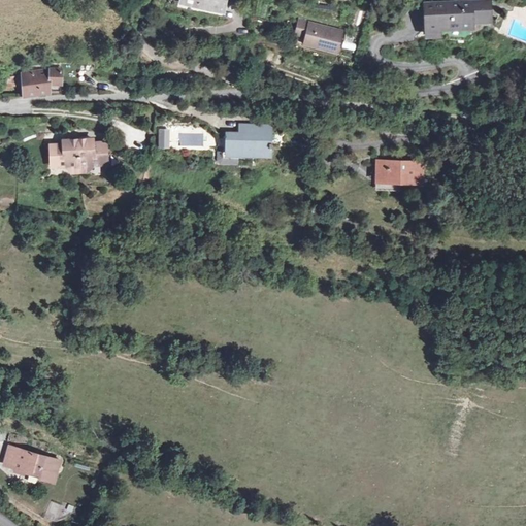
[(487,0),(423,3),(425,32),(436,31),(436,24),(445,23),(445,26),(470,25),(469,20),(482,19),(488,13),(487,0)]
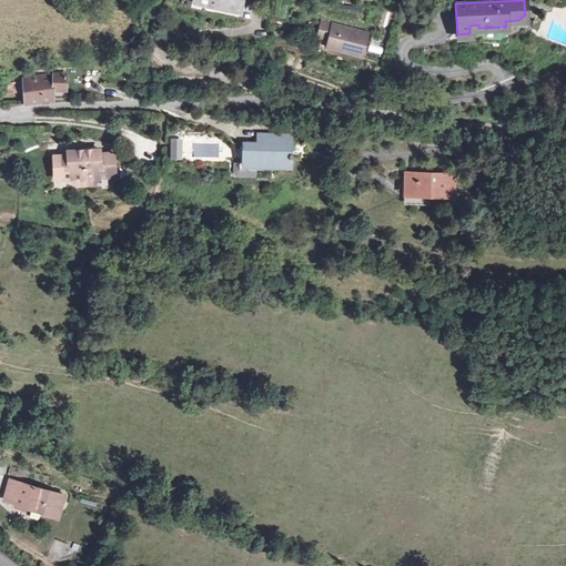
[(367,32),(319,19),(315,34),(325,38),(324,46),(362,54),(367,32)]
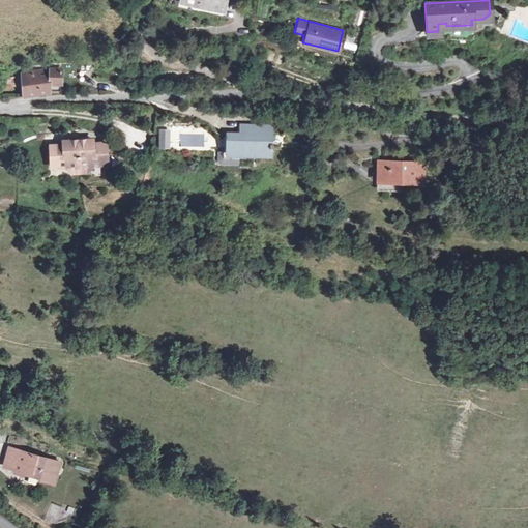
[(25,71),(25,81),(24,82),(23,82),(22,82),(21,82),(21,83),(22,94),(49,90),(49,89),(59,89),(60,68),(48,67),(48,69),(25,71)]
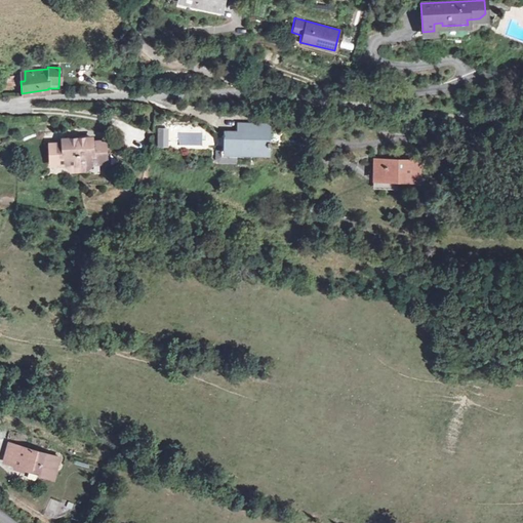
[(268,124),(243,123),(243,131),(237,131),(225,130),(224,145),(215,145),(214,157),(217,159),(233,160),(233,152),(266,153),(268,124)]
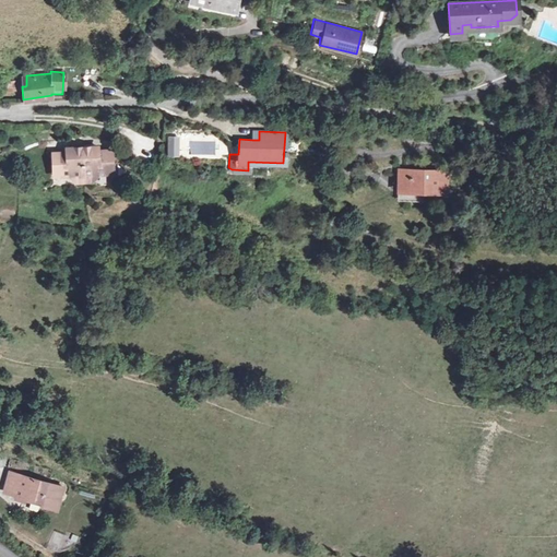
[(489,142),(490,151),(505,150),(504,141),(489,142)]
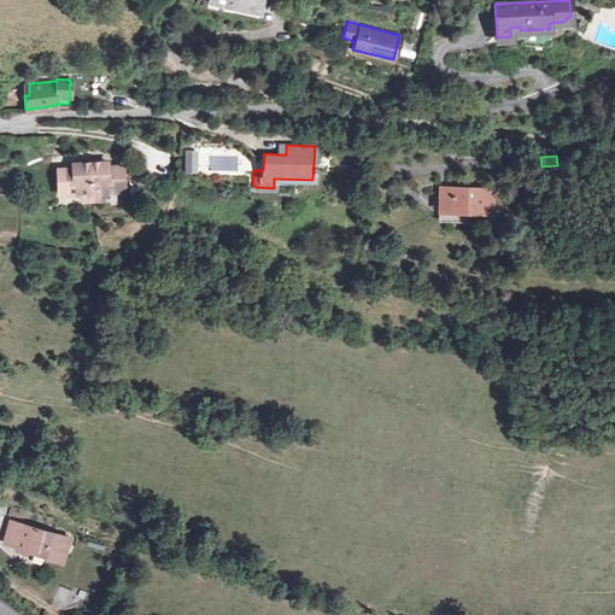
[(106,160),(89,162),(91,198),(100,198),(107,189),(116,189),(115,179),(122,179),(122,165),(106,165),(106,160)]
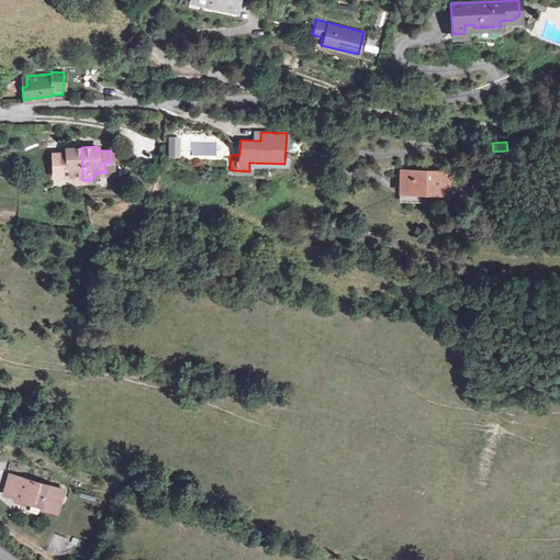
[(82,180),(81,147),(65,148),(66,152),(52,153),(52,165),(59,165),(59,175),(67,174),(74,180),(82,180)]
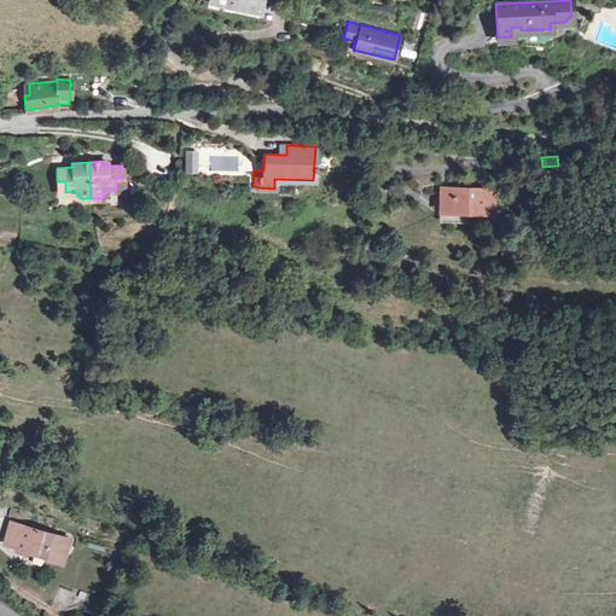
[(492,189),(445,186),(443,208),(477,209),(477,213),(490,213),(492,189)]
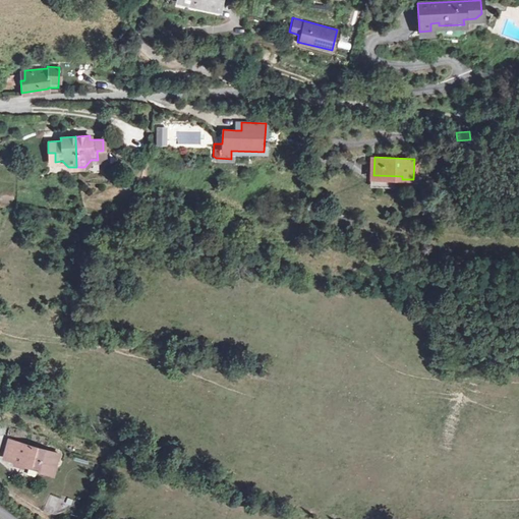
[(57,452),(7,438),(4,449),(16,452),(14,459),(13,462),(21,465),(22,462),(38,466),(37,469),(51,473),(57,452)]
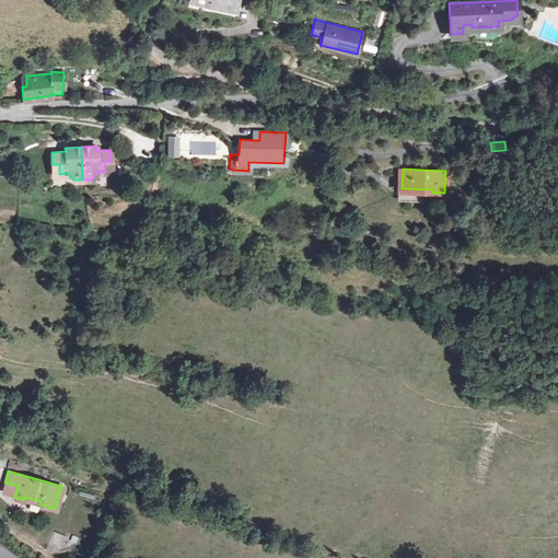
[(4,483),(2,490),(15,493),(18,486),(4,483)]
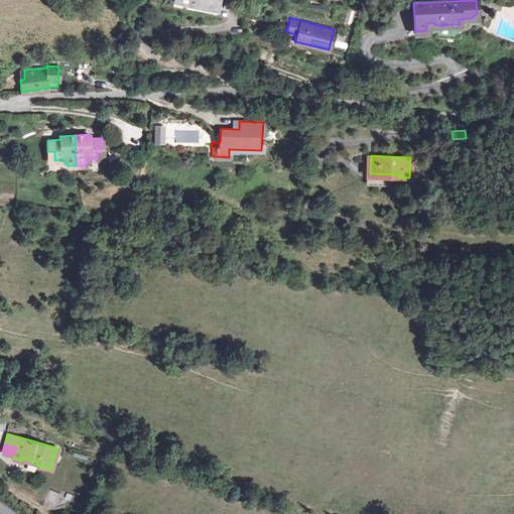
[(49,506),(57,506),(58,498),(50,498),(49,506)]
